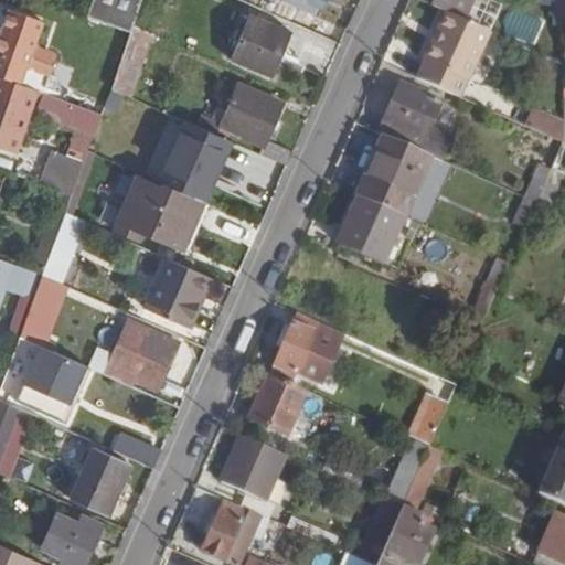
[(142,0),(94,0),(87,17),(130,32),(132,29),(142,0)]
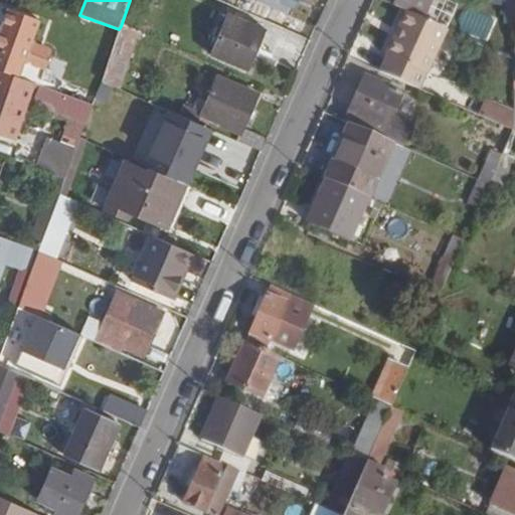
[(130,0),(121,26),(137,32),(148,0),(130,0)]
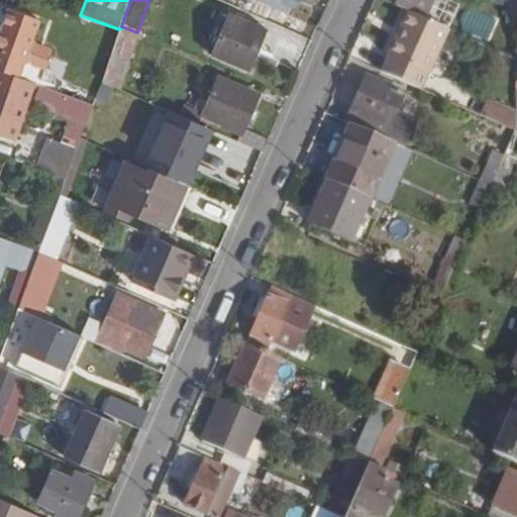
[(253,0),(289,15),(295,0),(253,0)]
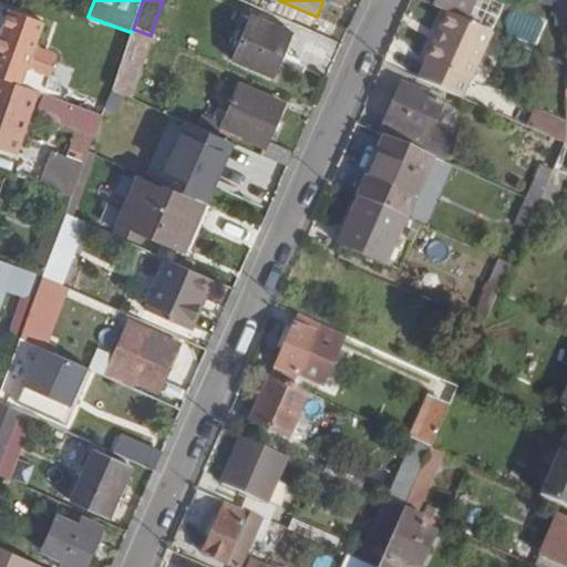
[(436,0),(434,8),(445,12),(462,20),(470,0),(436,0)]
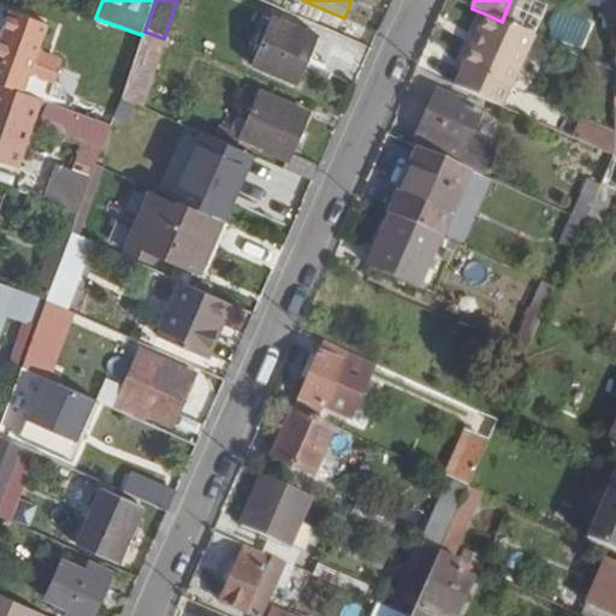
[(580,49),(591,24),(556,9),(545,34),(580,49)]
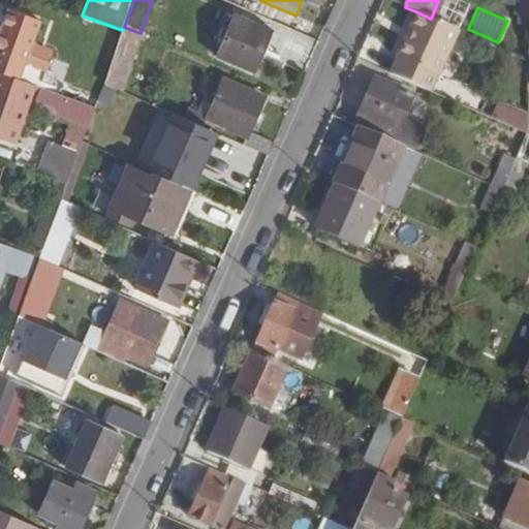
[(40,21),(9,8),(0,31),(0,71),(37,86),(40,87),(53,53),(32,43),(40,21)]
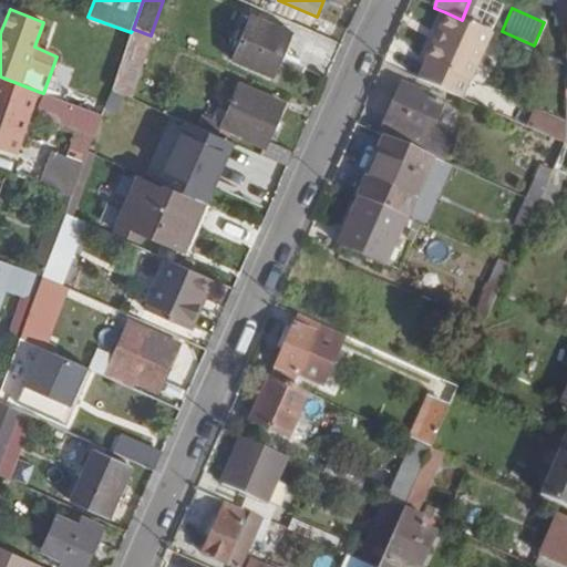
[(462,20),(445,12),(423,63),(424,64),(418,80),(460,99),(467,83),(468,83),(491,32),(462,20)]
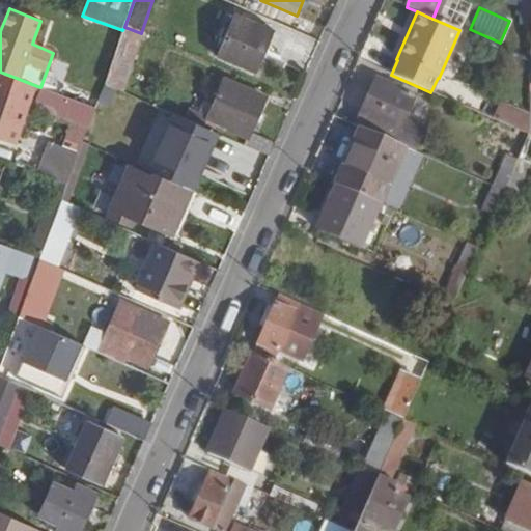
[(271,31),(235,16),(217,56),(253,72),(271,31)]
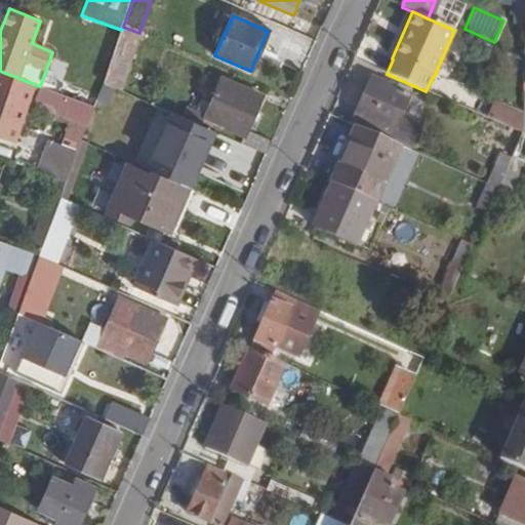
[(123,27),(121,30),(102,83),(119,90),(139,33),(123,27)]
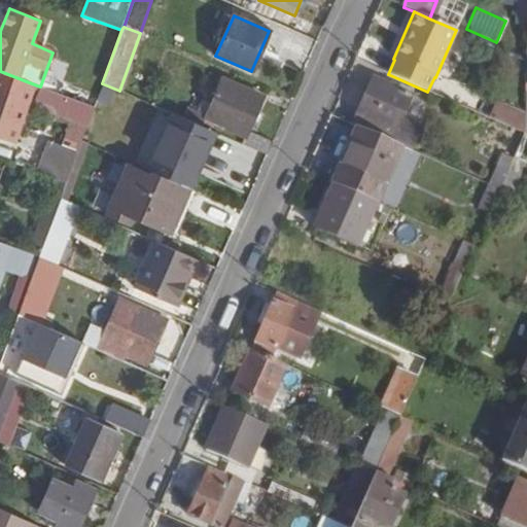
[(37,85),(0,71),(0,136),(15,142),(37,85)]
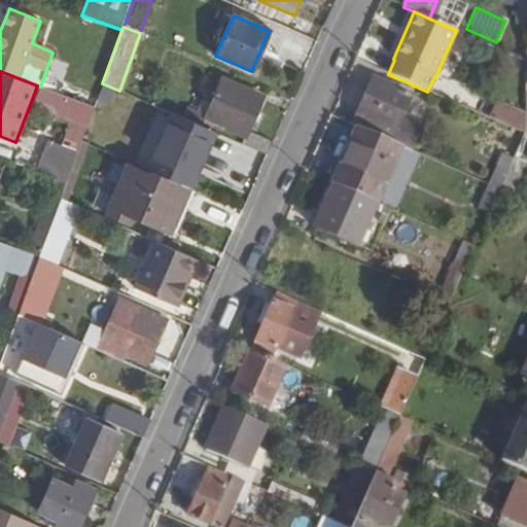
[(373,75),(350,126),(355,129),(389,143),(400,148),(415,154),(424,132),(403,123),(406,118),(401,117),(412,94),(373,75)]
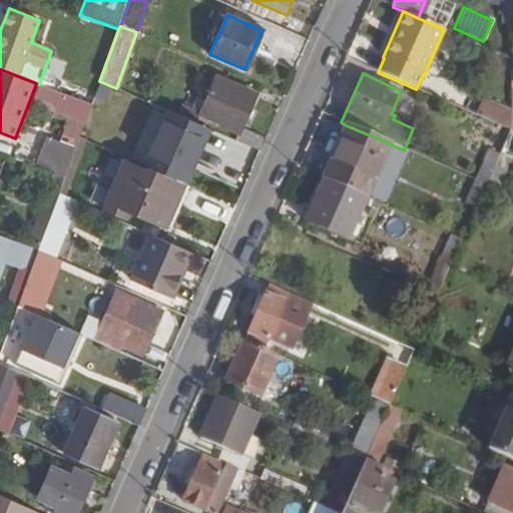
[(214,75),(203,100),(198,110),(191,107),(181,103),(176,115),(210,129),(211,124),(236,136),(235,140),(260,151),(265,140),(240,129),(257,94),(214,75)]
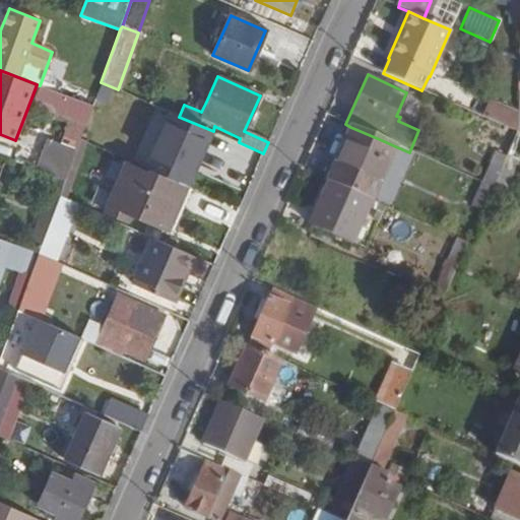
[(94,99),(149,120),(155,107),(118,89),(101,82),(94,99)]
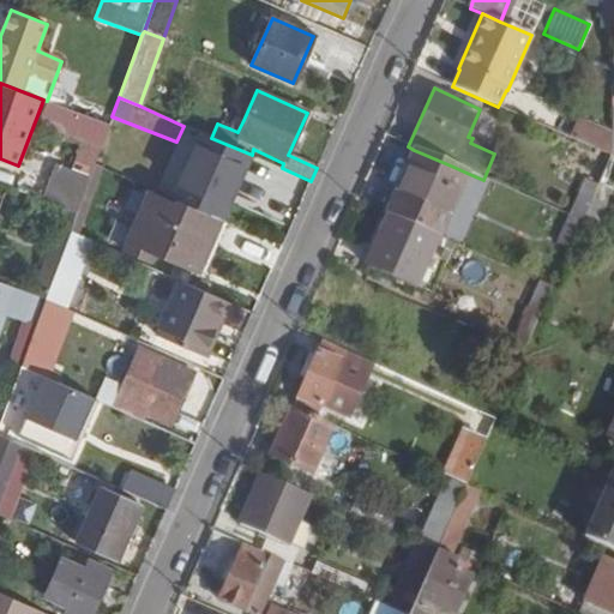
[(109,125),(49,102),(40,126),(101,149),(109,125)]
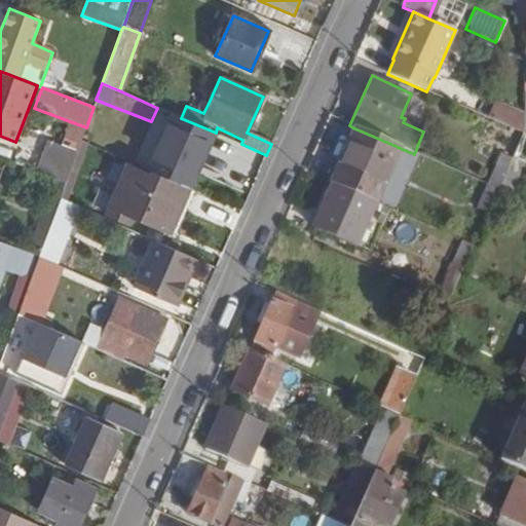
[(209,103),(201,100),(196,110),(203,113),(209,103)]
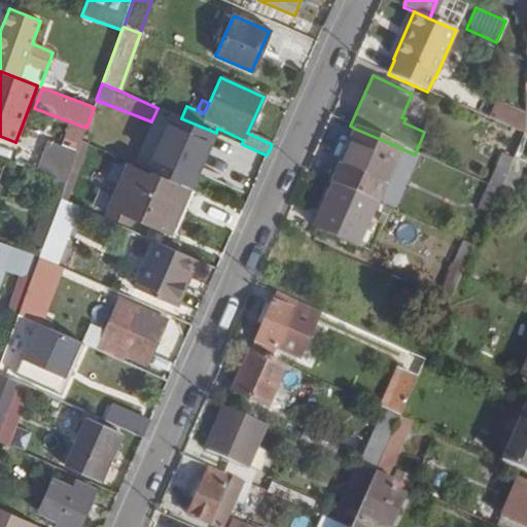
[(480,115),(522,134),(523,134),(523,119),(485,103),(480,115)]
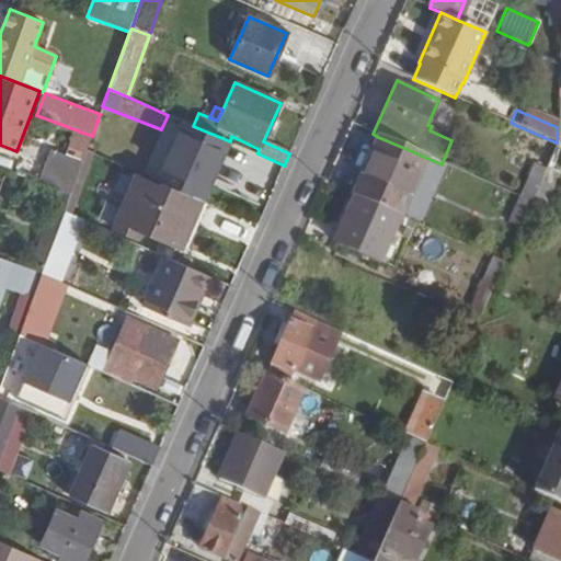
[(193,126),(183,121),(157,180),(203,199),(230,141),(193,126)]
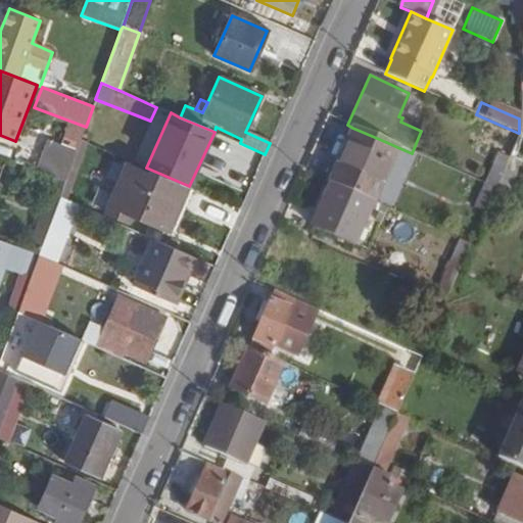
[(77,151),(86,127),(73,123),(64,146),(77,151)]
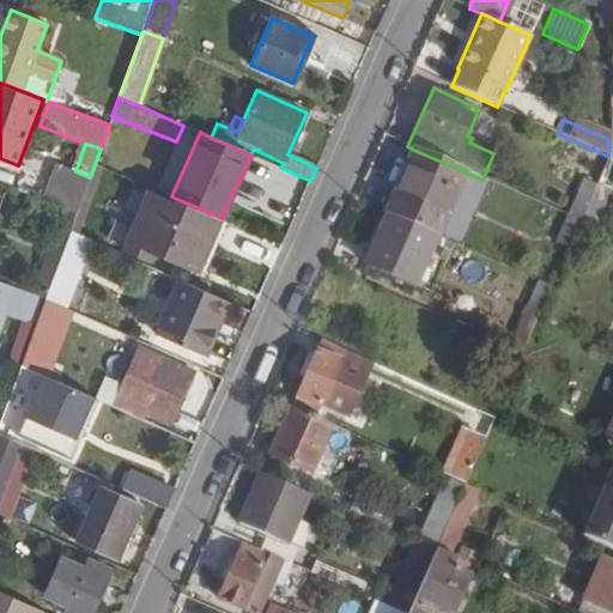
[(453,167),(413,150),(384,213),(437,236),(466,173),(453,167)]
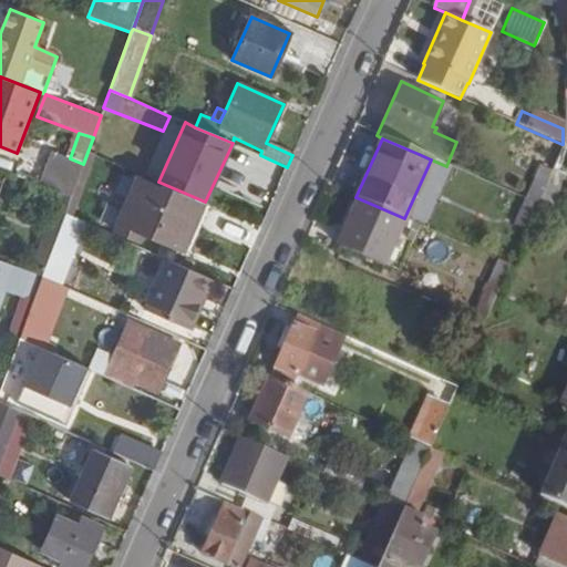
[(79,175),(83,164),(70,158),(55,153),(43,185),(54,189),(62,169),(79,175)]
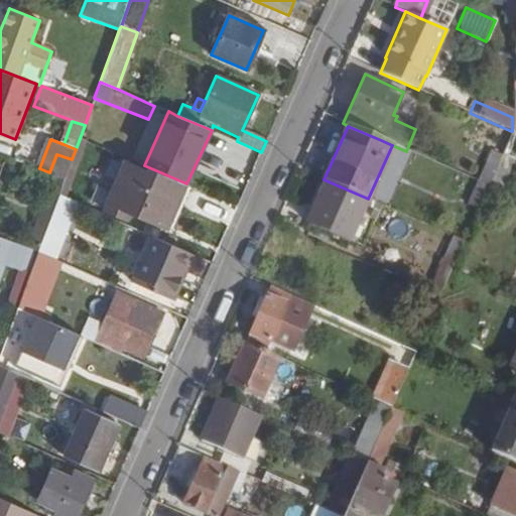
[(501,155),(491,150),(477,181),(488,186),(501,155)]
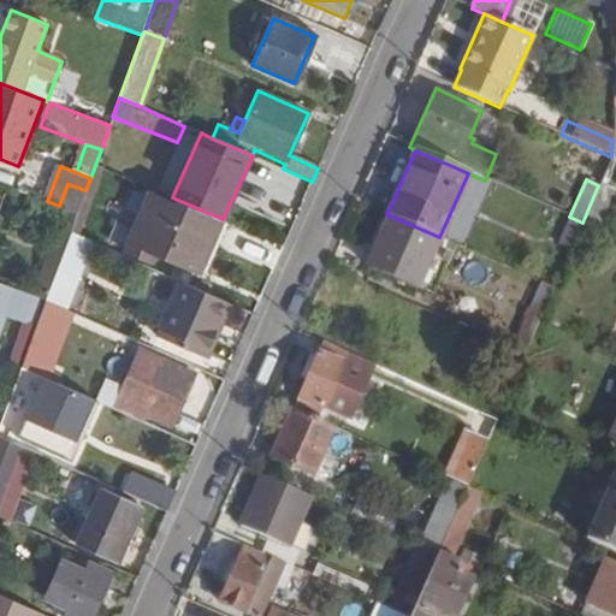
[(599,183),(598,185),(582,223),(599,230),(615,190),(599,183)]
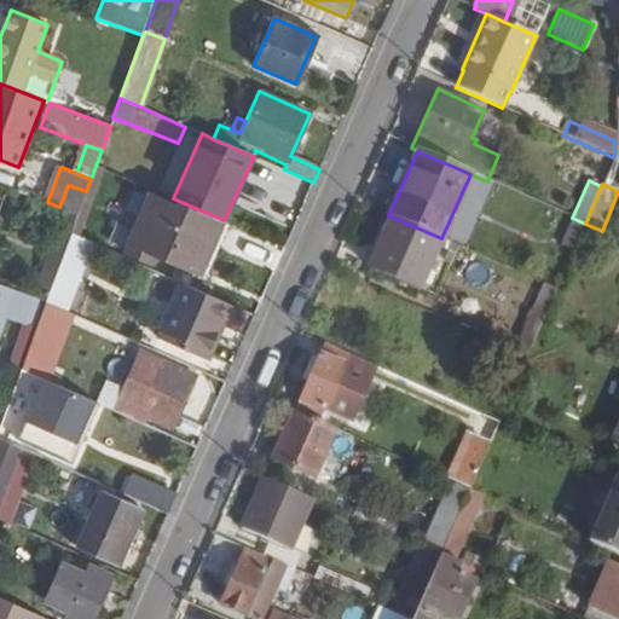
[(79,214),(86,191),(68,185),(59,207),(63,207),(79,214)]
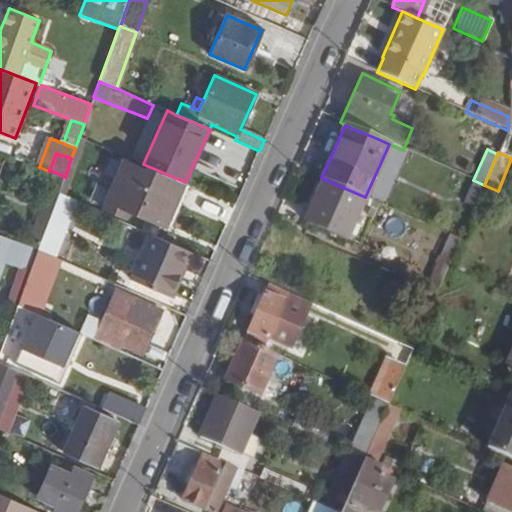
[(184,185),(124,160),(103,209),(126,218),(129,212),(167,228),(184,185)]
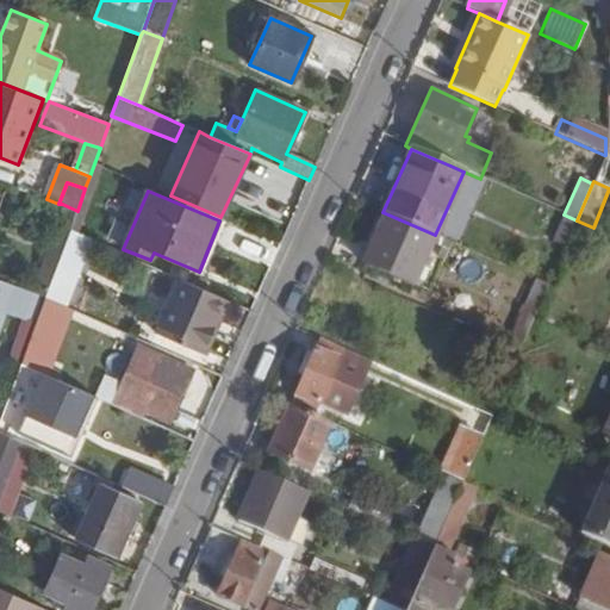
[(78,211),(62,204),(32,292),(45,298),(56,268),(69,231),(78,211)]
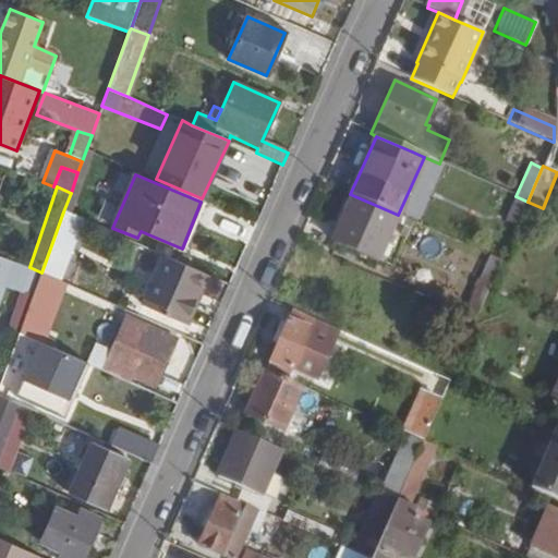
[(330,238),(379,259),(398,215),(350,194),(330,238)]
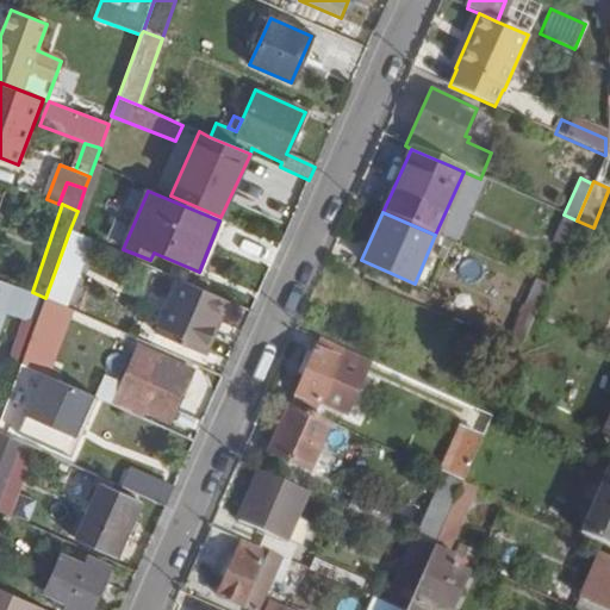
[(564,215),(551,242),(565,248),(577,221),(564,215)]
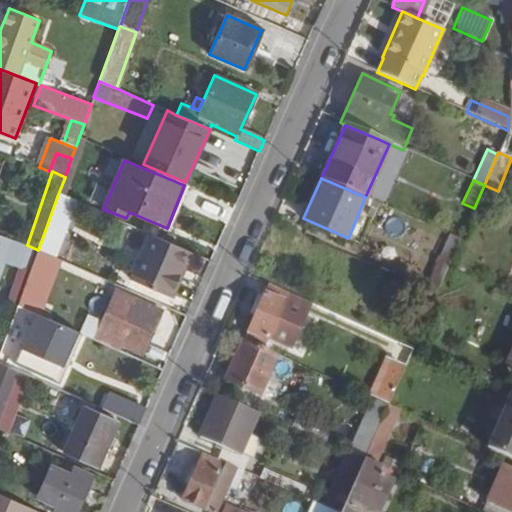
[(74,201),(58,194),(47,225),(60,229),(63,230),(74,201)]
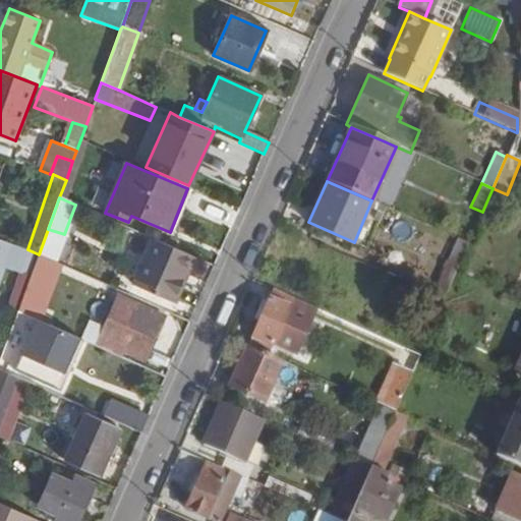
[(61,233),(48,229),(39,254),(52,259),(61,233)]
